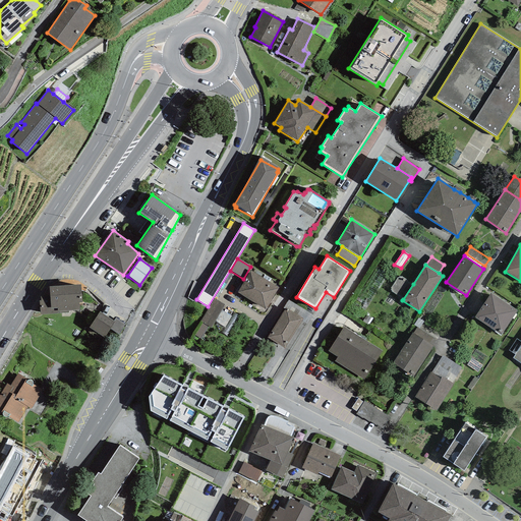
[(263,278),(251,271),(237,292),(266,309),(279,288),(269,282),(263,278)]
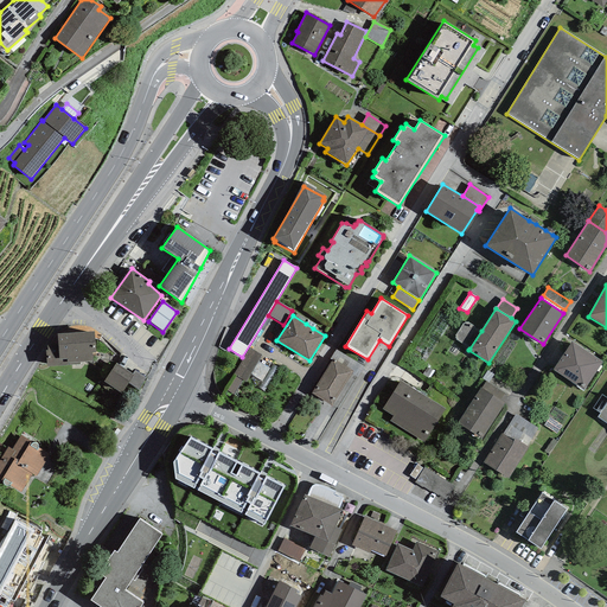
[(457,340),(470,349),(481,331),(468,323),(467,324),(466,323),(465,325),(464,324),(455,336),(457,337),(455,338),(457,339),(457,340)]
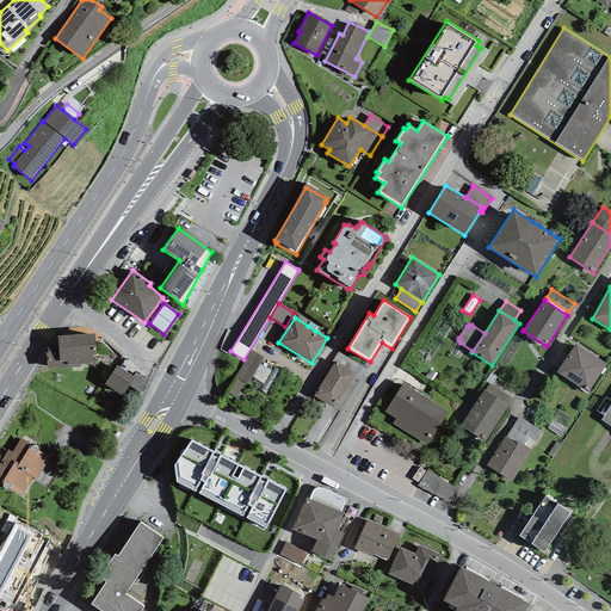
[(47,353),(47,369),(81,366),(80,365),(93,364),(93,356),(97,356),(96,333),(56,335),(57,346),(48,347),(48,352),(47,353)]
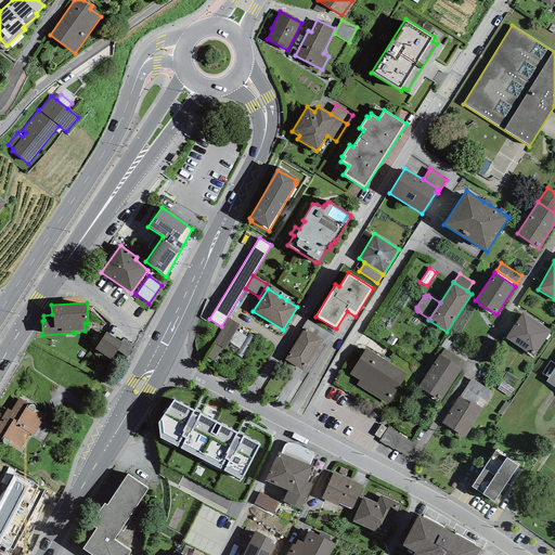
[(551,331),(523,312),(505,338),(533,357),(551,331)]
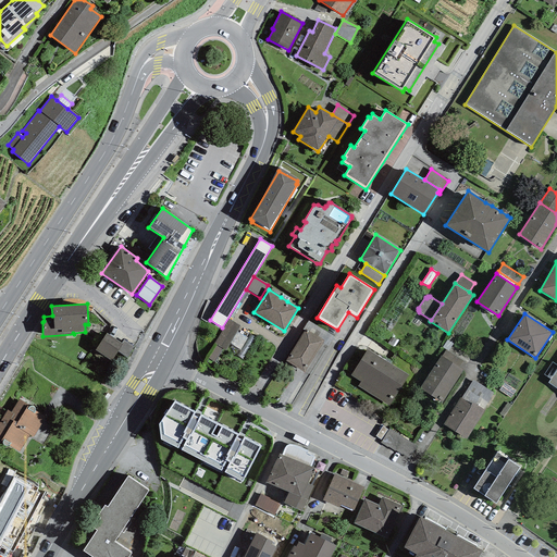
[(236,332),(240,325),(229,319),(214,344),(222,349),(225,350),(230,344),(236,332)]
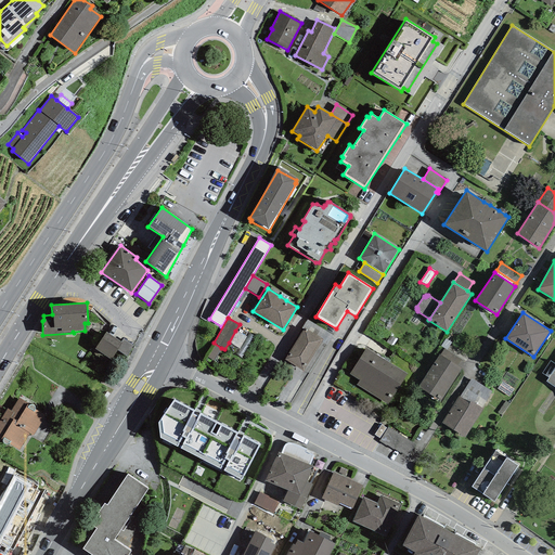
[(321,341),(326,346),(333,336),(307,320),(301,328),(304,330),(305,328),(322,339),(321,341)]
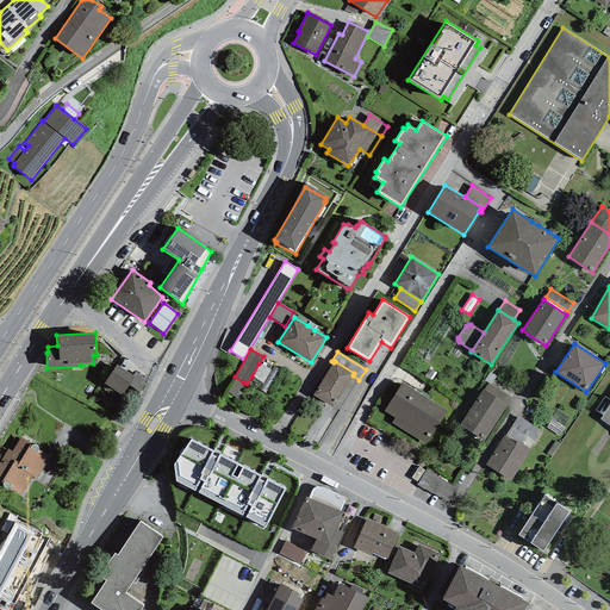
[(353,375),(354,373),(335,361),(334,362),(312,396),(334,408),(353,375)]
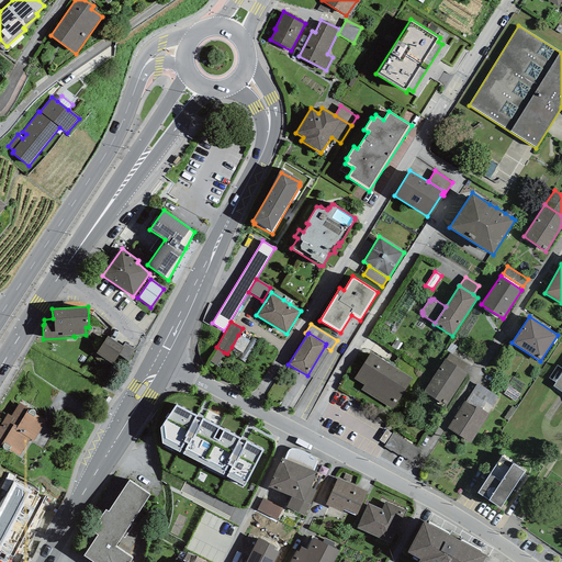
[(249,341),(238,335),(232,347),(243,352),(249,341)]
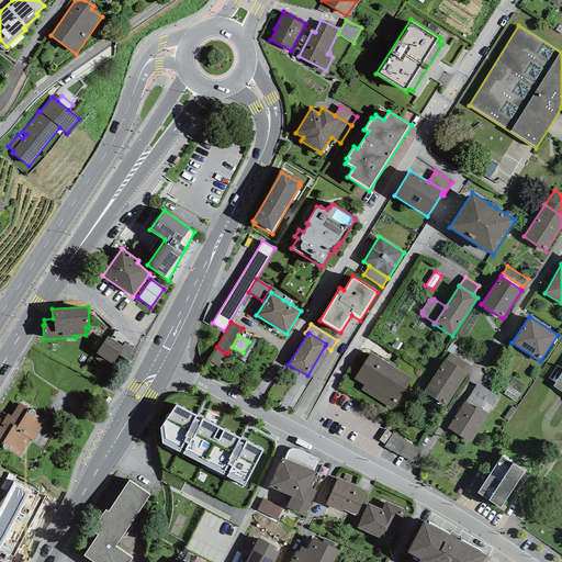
[(119,355),(124,348),(122,347),(108,336),(96,352),(112,364),(119,355)]
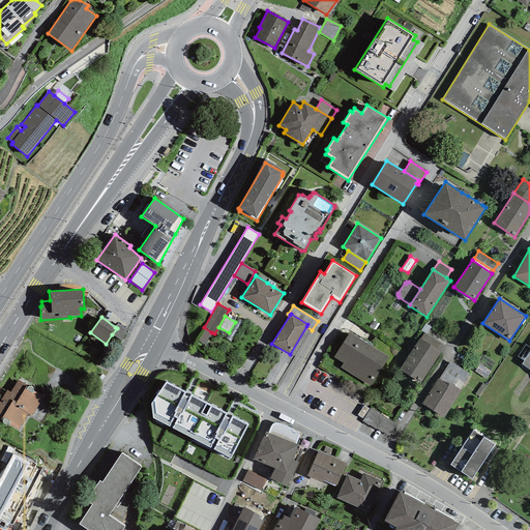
[(374,330),(378,323),(373,321),(369,327),(374,330)]
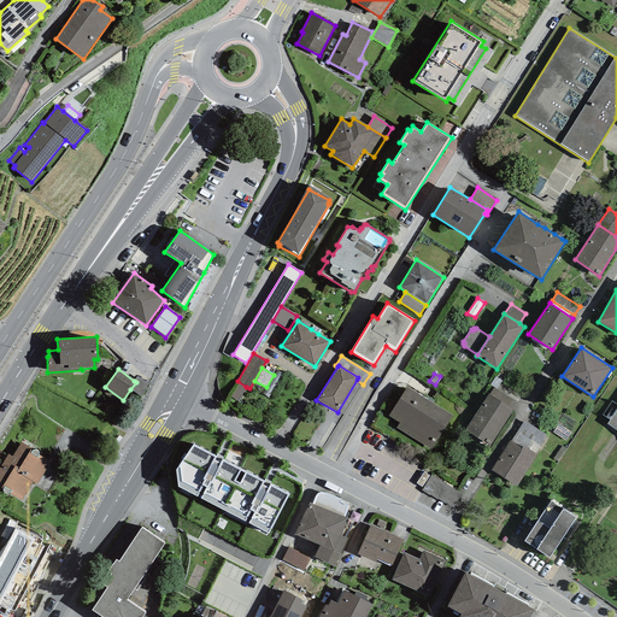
[(130,389),(141,397),(150,385),(137,376),(134,381),(136,382),(130,389)]
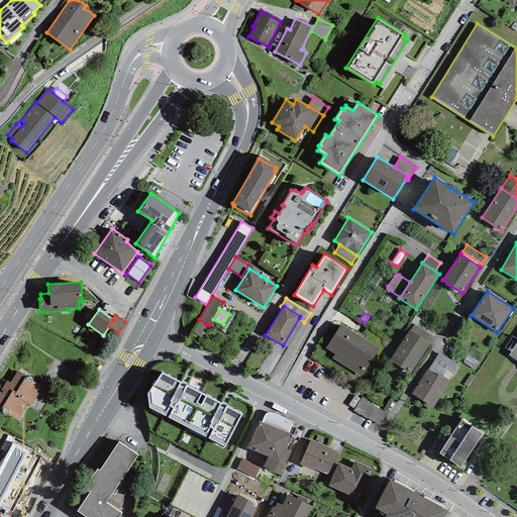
[(414,325),(416,326),(421,319),(415,316),(410,322),(414,325)]
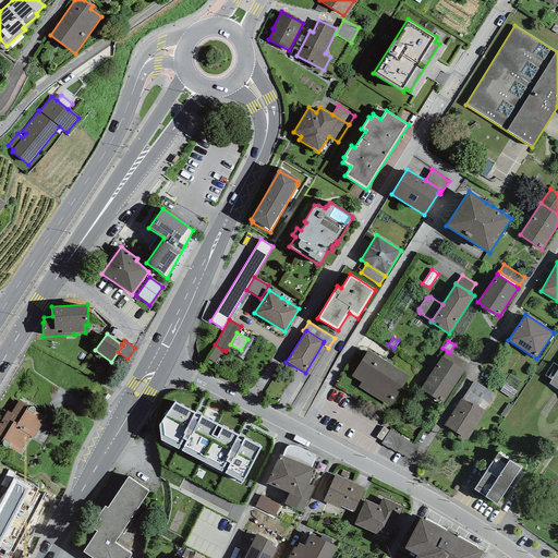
[(215,362),(222,350),(215,344),(207,358),(215,362)]
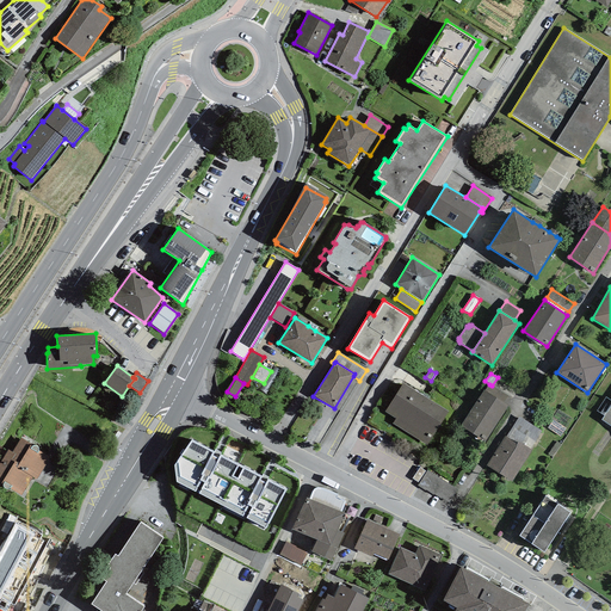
[(403,383),(384,412),(395,419),(393,424),(426,445),(448,412),(403,383)]
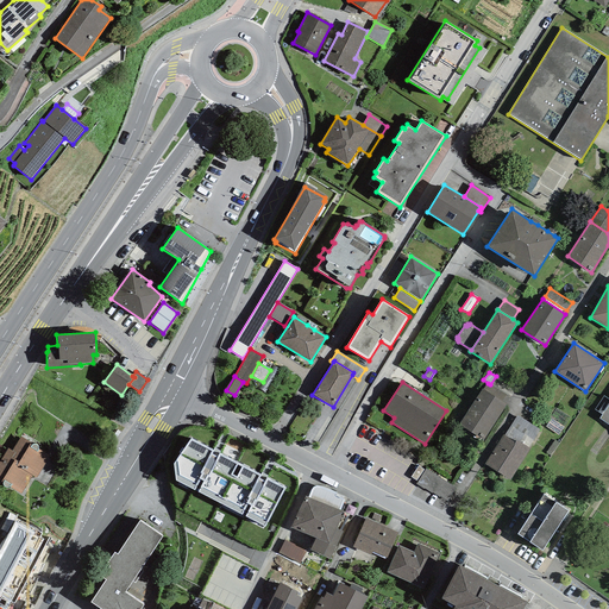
[(483,389),(501,402),(506,395),(490,384),(488,383),(483,389)]
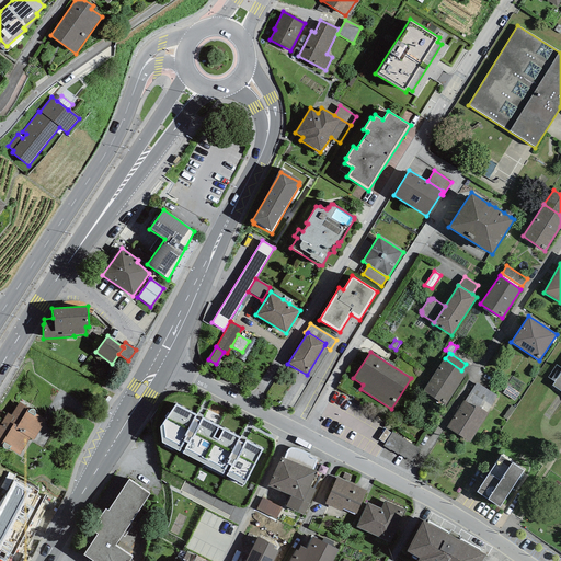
[(445,358),(422,391),(446,405),(467,374),(461,370),(445,358)]
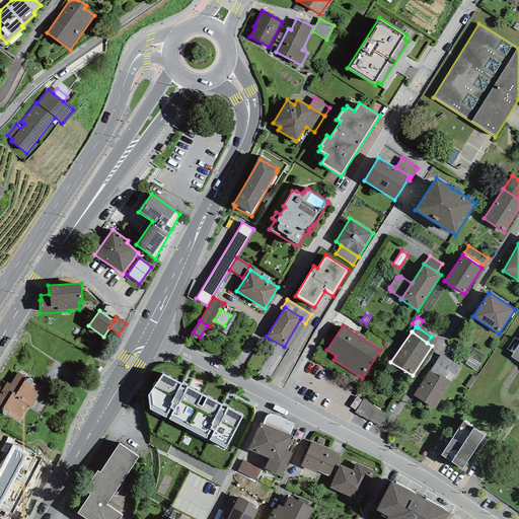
[(518,344),(510,357),(518,362),(518,344)]
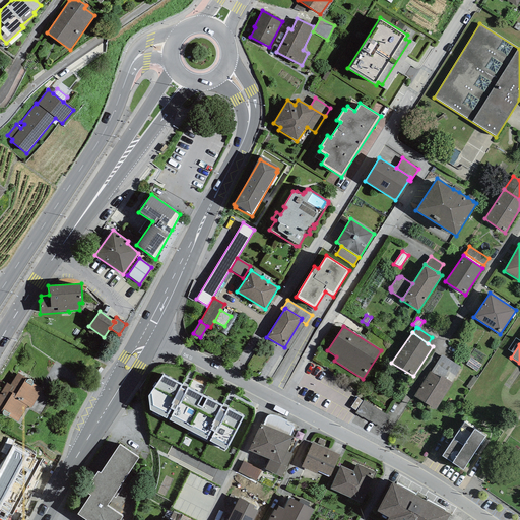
[(431,372),(451,382),(461,367),(442,354),(431,372)]
